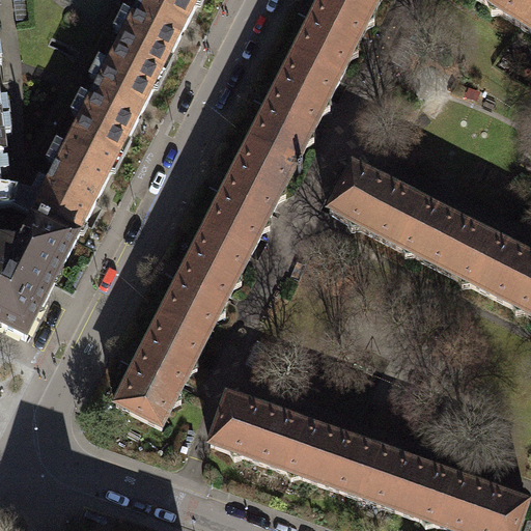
[(200,0),(142,0),(116,52),(162,76),(184,33),(200,0)]
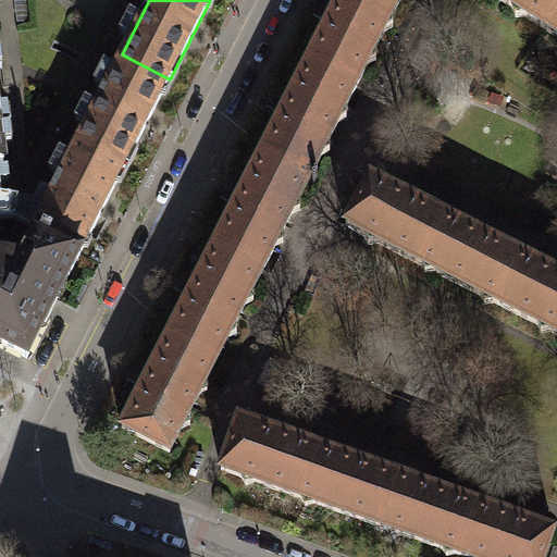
[(400,0),(341,0),(336,9),(309,62),(357,86),(400,0)]
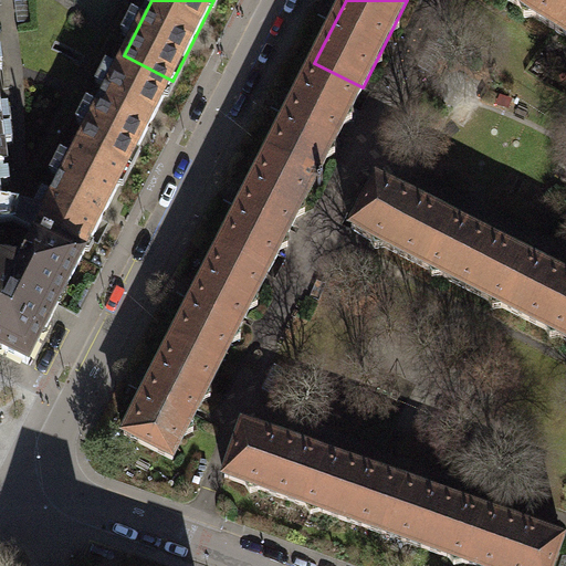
[(555,31),(565,12),(565,0),(506,0),(521,9),(523,18),(533,17),(555,31)]
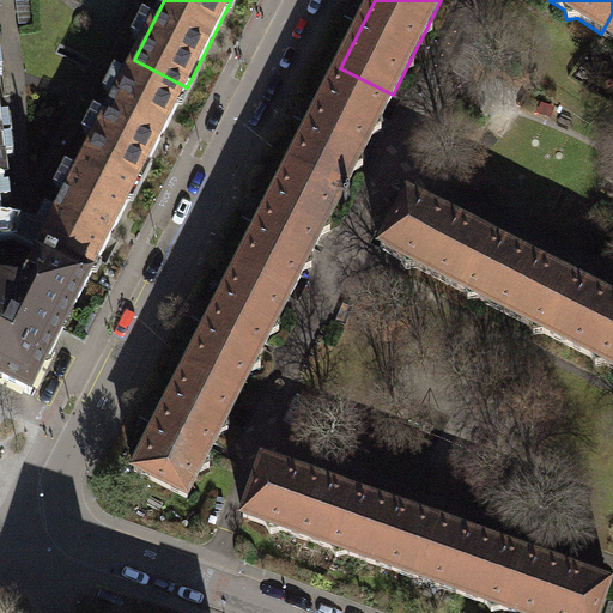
[(612,13),(601,34),(612,40),(612,13)]
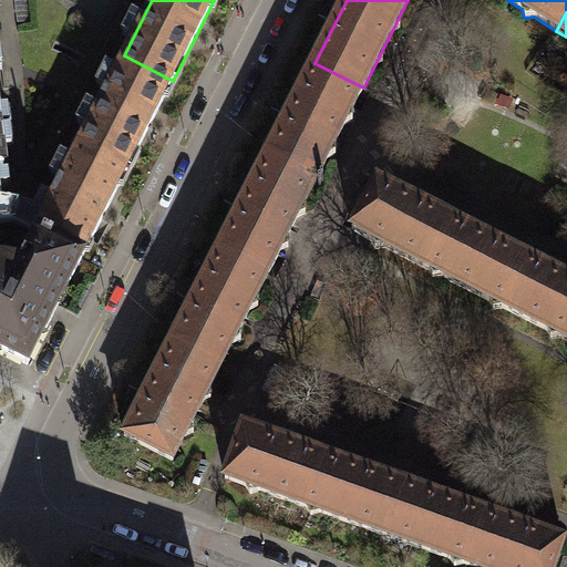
[(173,81),(124,55),(79,144),(127,169),(153,121),(173,81)]
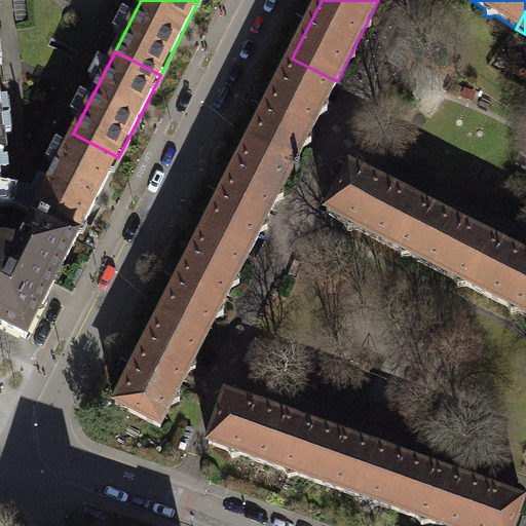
[(270,101),(248,145),(293,167),(337,81),(292,59),(270,101)]
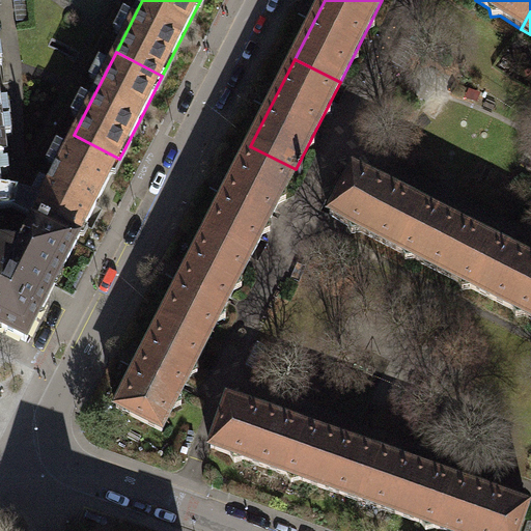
[(0,212),(10,211),(15,210),(18,194),(0,190),(0,189),(0,188),(0,183),(0,161),(4,161),(0,129),(0,212)]
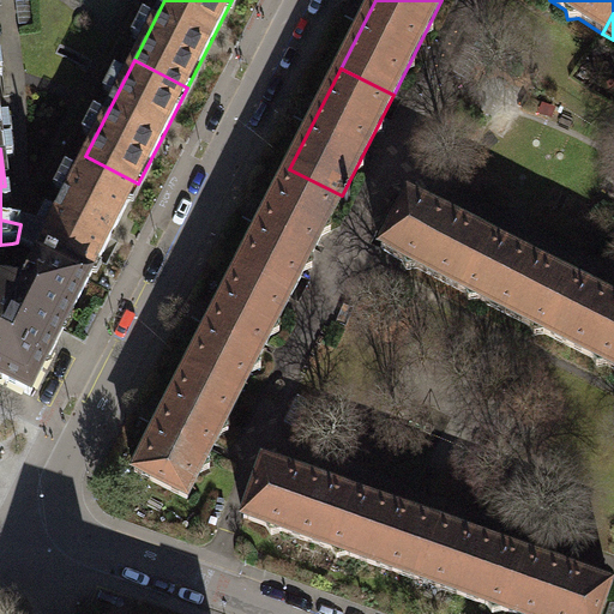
[(138,184),(85,156),(46,233),(37,228),(20,224),(17,242),(40,254),(90,280),(115,229),(138,184)]
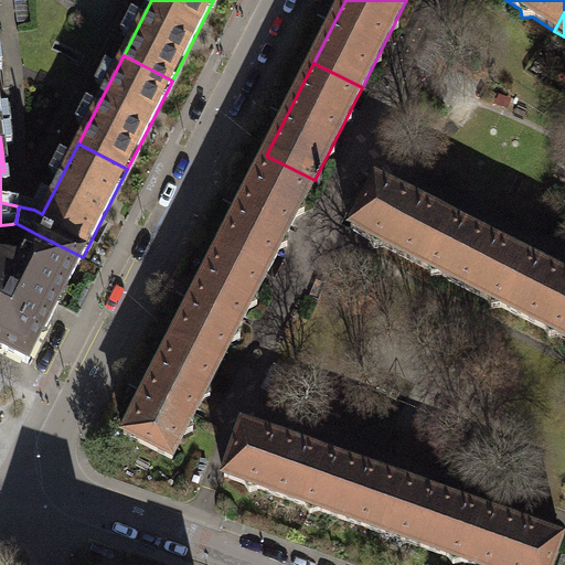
[(244,199),(219,248),(267,273),(315,180),(266,156),(244,199)]
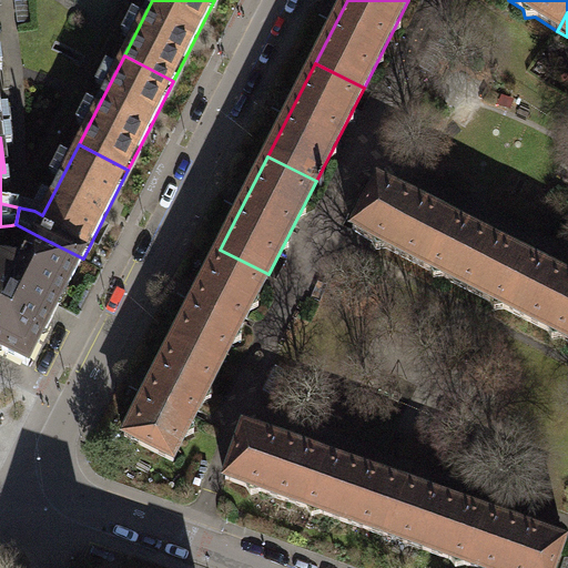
[(429,271),(455,221),(409,198),(378,181),(353,231),(372,241),(376,250),(386,249),(429,271)]
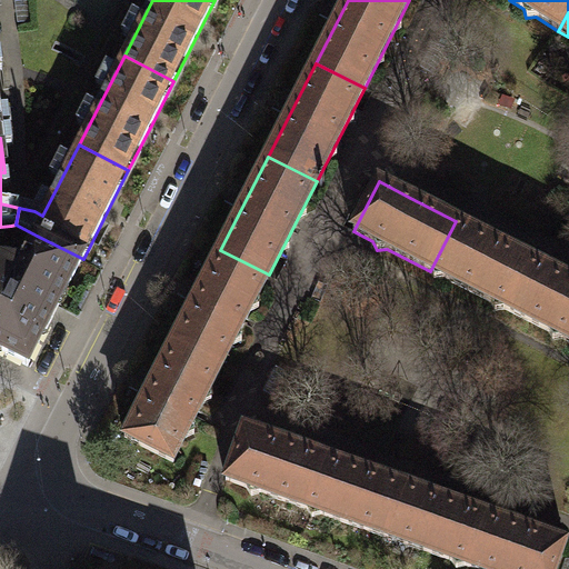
[(506,309),(531,260),(482,236),(456,221),(430,271),(435,280),(445,278),(491,302),(496,310),(506,309)]
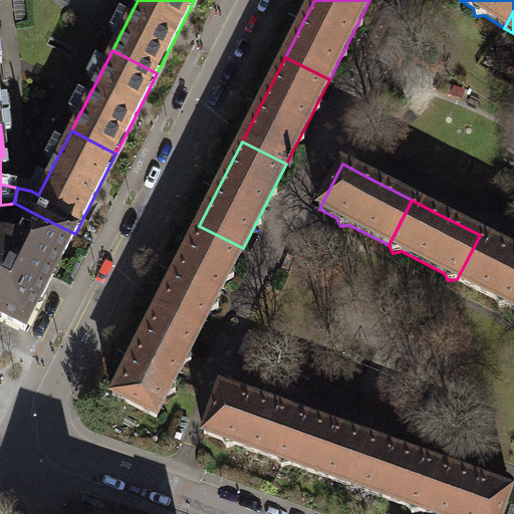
[(11,217),(10,204),(0,205),(0,317),(25,330),(49,285),(75,234),(33,213),(23,234),(18,240),(0,236),(0,222),(5,222),(9,220),(11,217)]
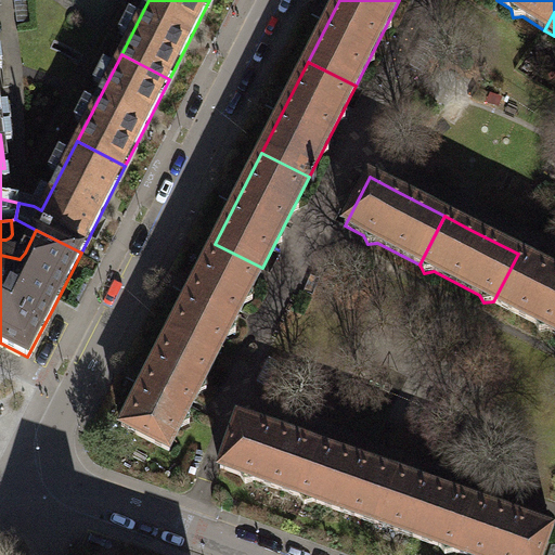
[(195,282),(169,335),(217,359),(262,268),(215,244),(195,282)]
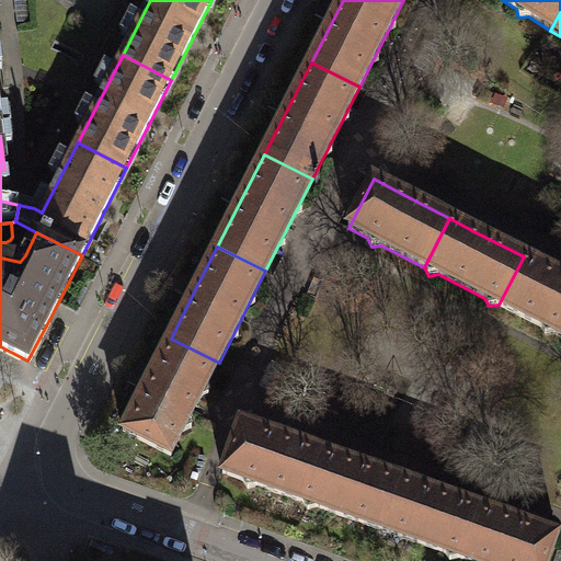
[(524,256),(499,305),(541,328),(546,335),(556,334),(560,336),(560,275),(556,273),(524,256)]
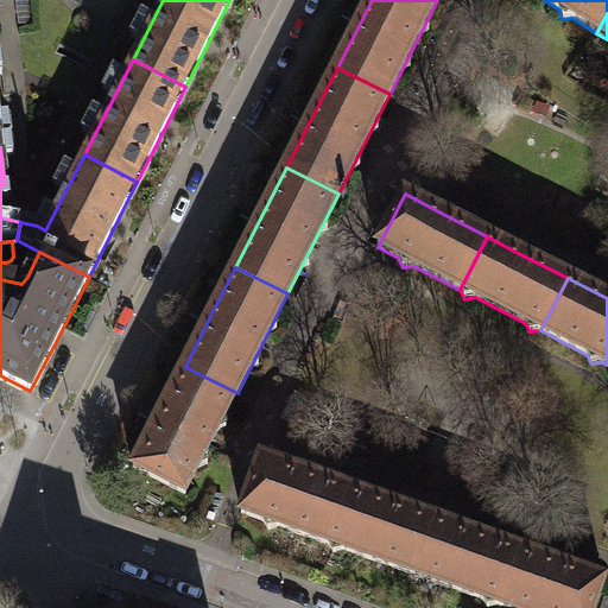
[(164,409),(133,468),(185,494),(238,393),(185,367),(164,409)]
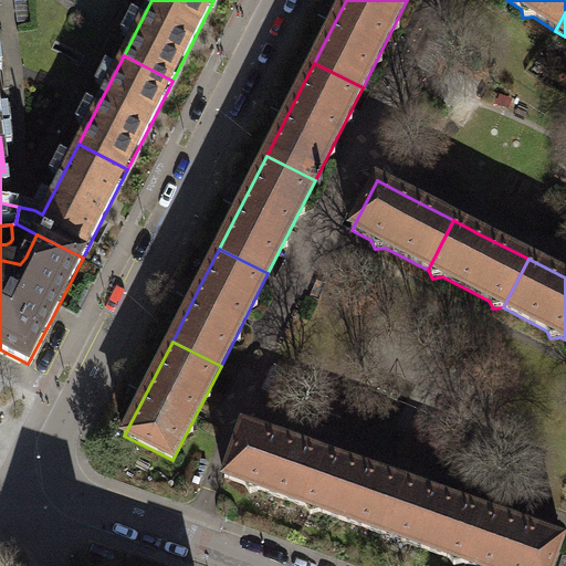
[(243,426),(224,478),(245,485),(250,493),(259,490),(305,507),(324,454),(261,432),(243,426)]
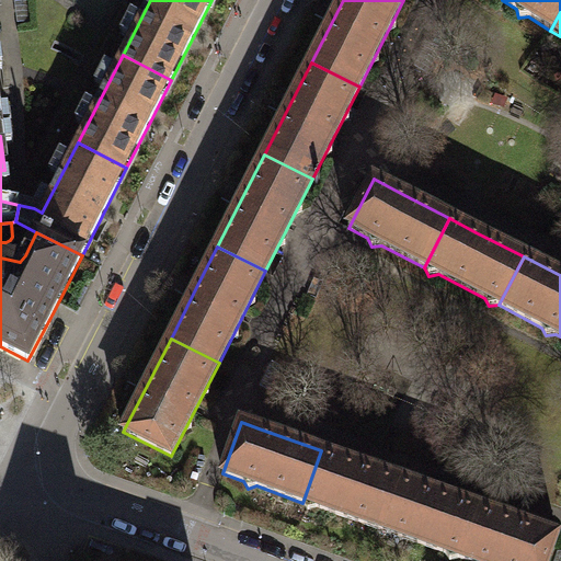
[(321,450),(302,503),(309,510),(317,507),(381,530),(400,478),(334,455),(321,450)]
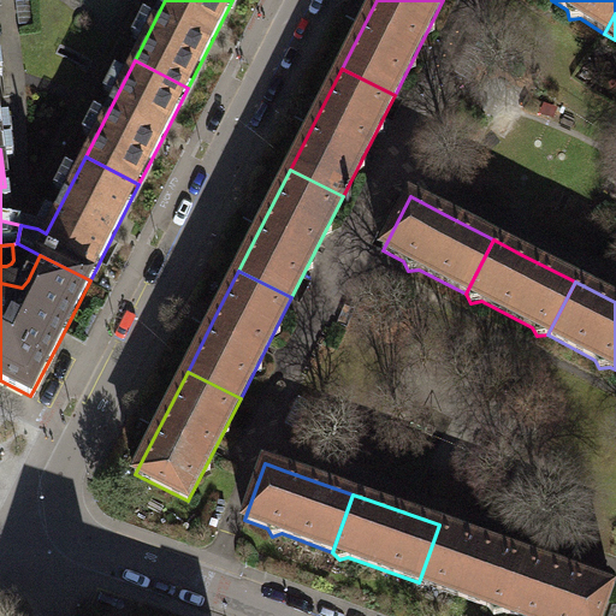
[(439,525),(419,582),(490,608),(495,615),(504,612),(525,556),(454,531),(439,525)]
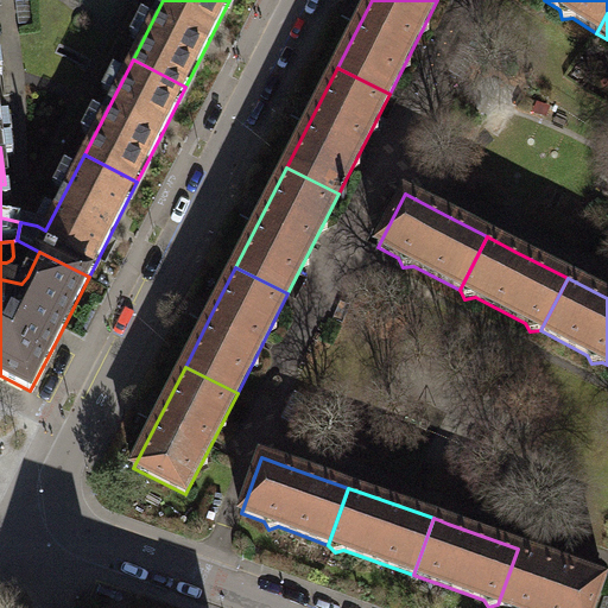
[(518,549),(498,605),(506,607),(594,607),(606,580),(534,555),(518,549)]
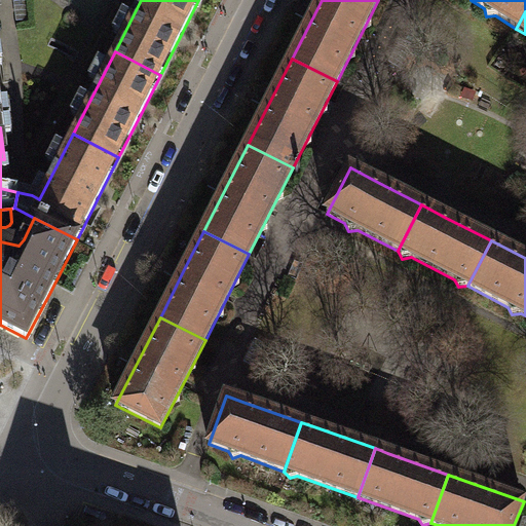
All buildings are outlined.
